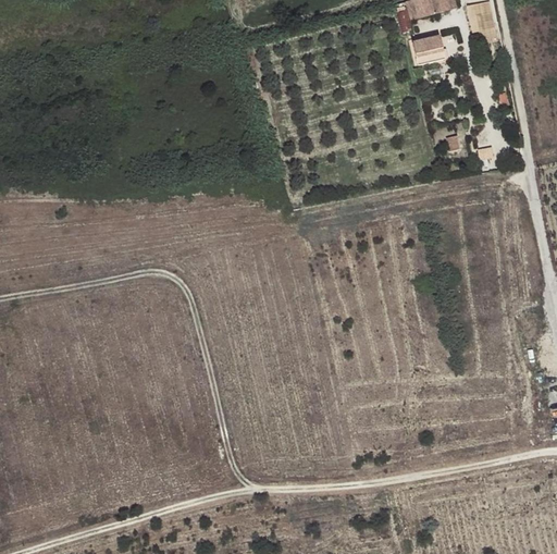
[(432,0),(435,13),(461,7),(459,0),(432,0)]
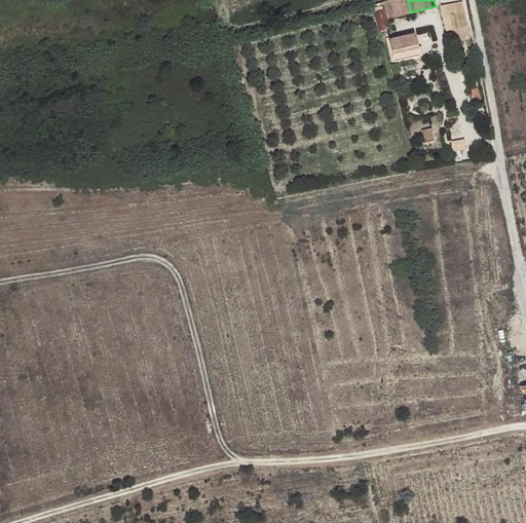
[(445,16),(465,11),(462,0),(442,5),(445,16)]
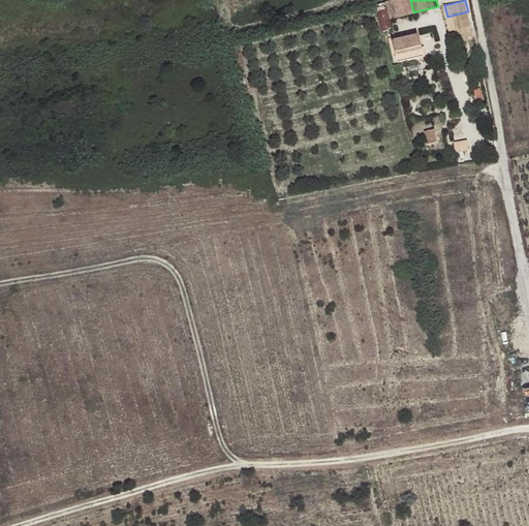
[(418,32),(393,38),(398,64),(424,59),(418,32)]
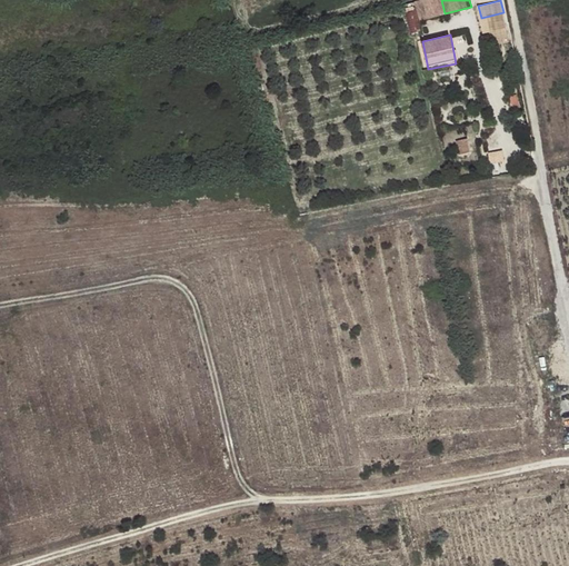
[(492,177),(509,174),(502,138),(499,138),(495,117),(481,120),(492,177)]
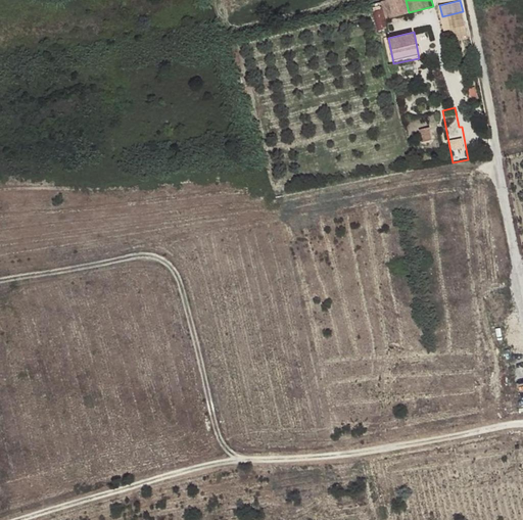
[(420,126),(423,137),(429,135),(427,124),(420,126)]
